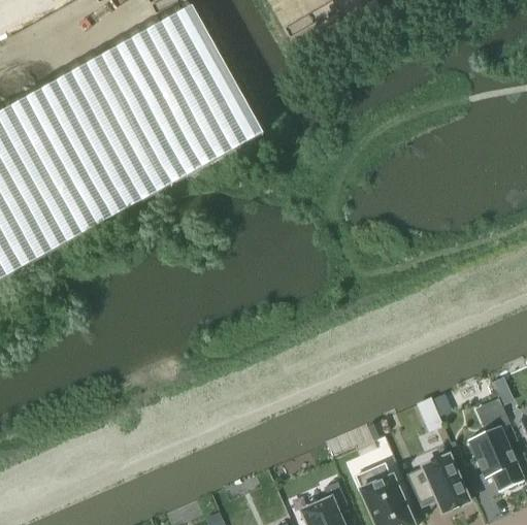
[(511,391),(498,396),(502,403),(514,398),(511,391)]
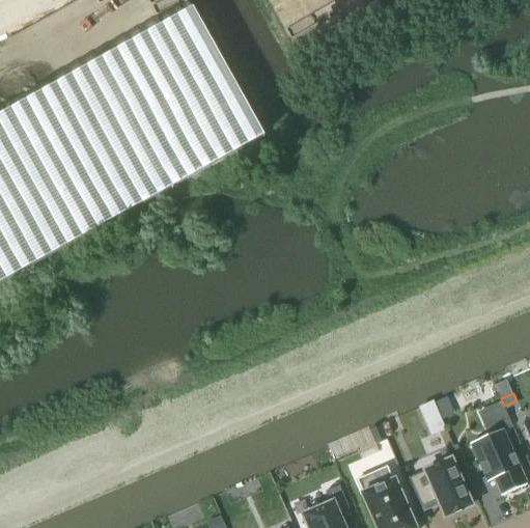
[(445,425),(434,398),(419,405),(430,432),(445,425)]
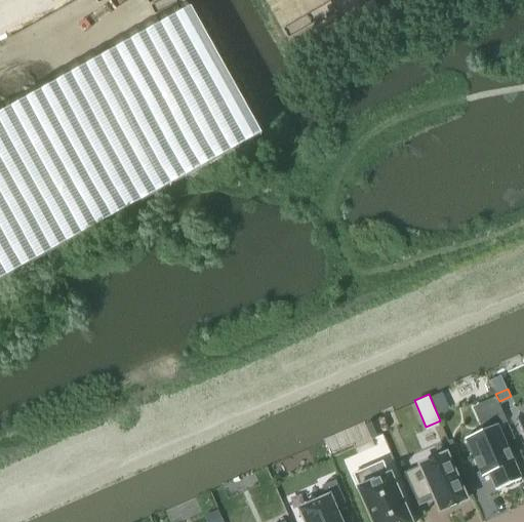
[(497,423),(466,437),(482,475),(489,471),(496,487),(521,476),(497,423)]
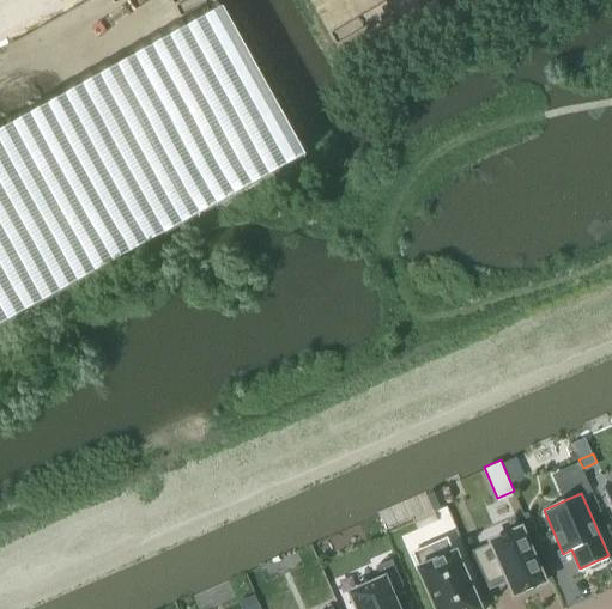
[(520,527),(472,548),(486,583),(506,574),(507,579),(514,594),(544,580),(520,527)]
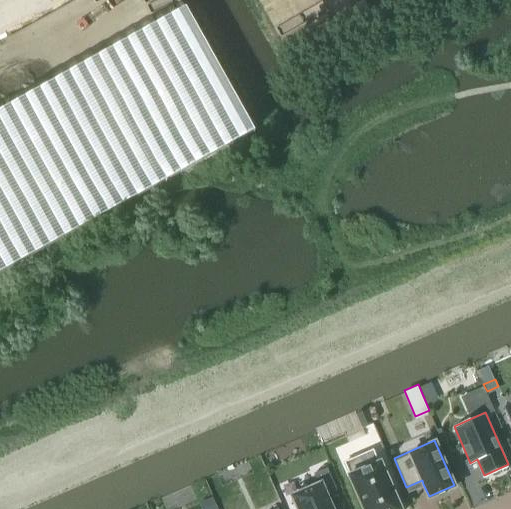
[(362,468),(348,474),(363,508),(401,508),(380,460),(378,460),(373,448),(356,455),(362,468)]
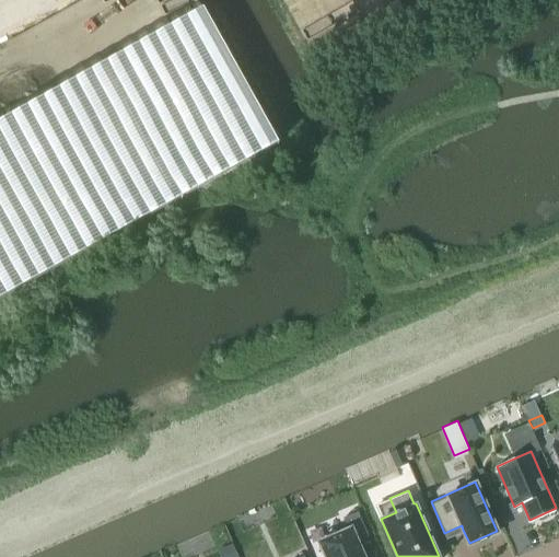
[(349,528),(318,541),(325,556),(363,556),(356,538),(368,533),(358,509),(344,515),(349,528)]
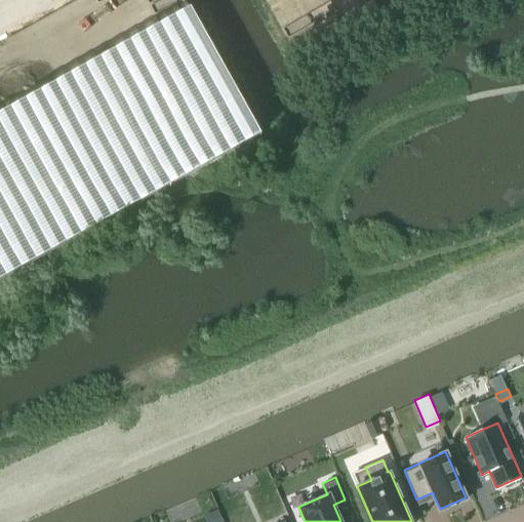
[(217,508),(207,513),(210,521),(223,521),(224,521),(217,508)]
